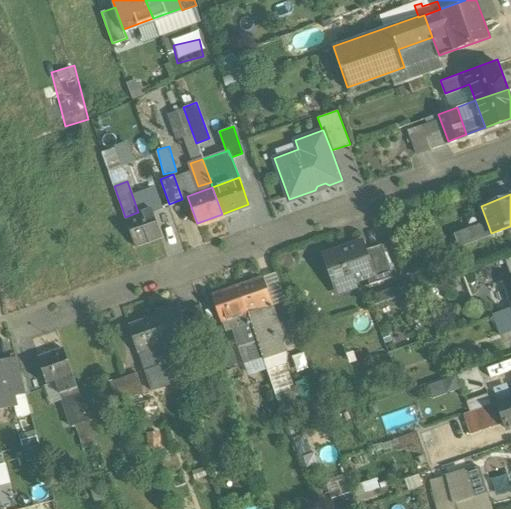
[(138,212),(125,217),(135,245),(160,236),(150,208),(138,212)]
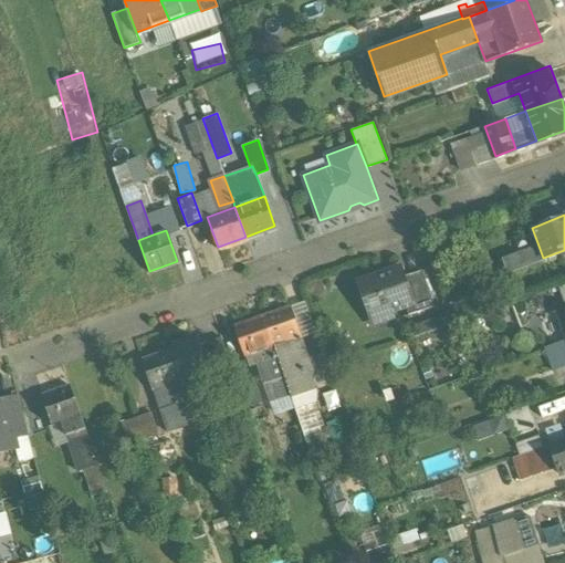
[(539,246),(502,259),(508,272),(543,258),(539,246)]
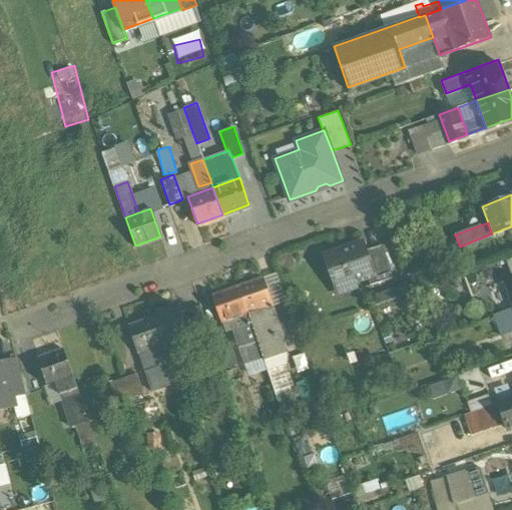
[(455,234),(444,238),(449,250),(460,246),(455,234)]
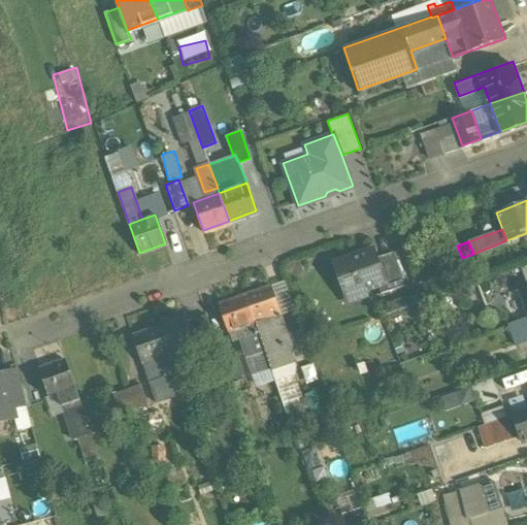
[(373,249),(333,263),(346,297),(377,286),(386,283),(376,257),(373,249)]
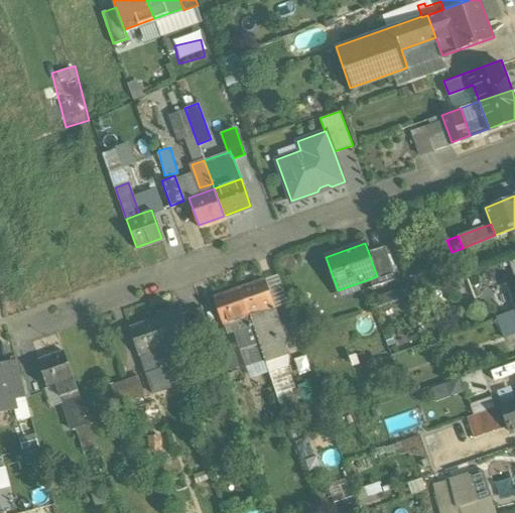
[(440,243),(427,247),(436,270),(448,266),(440,243)]
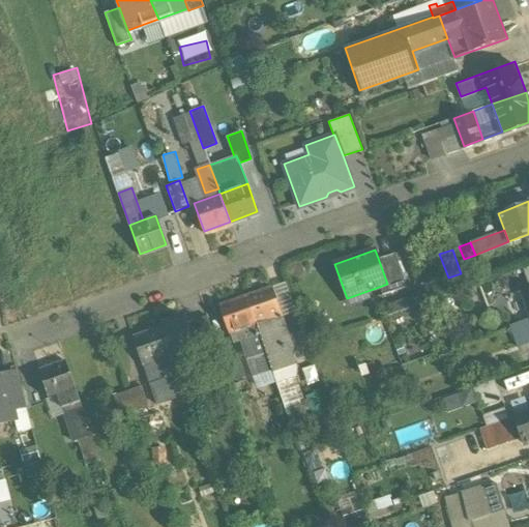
[(394,252),(378,258),(387,284),(379,287),(382,294),(407,286),(394,252)]
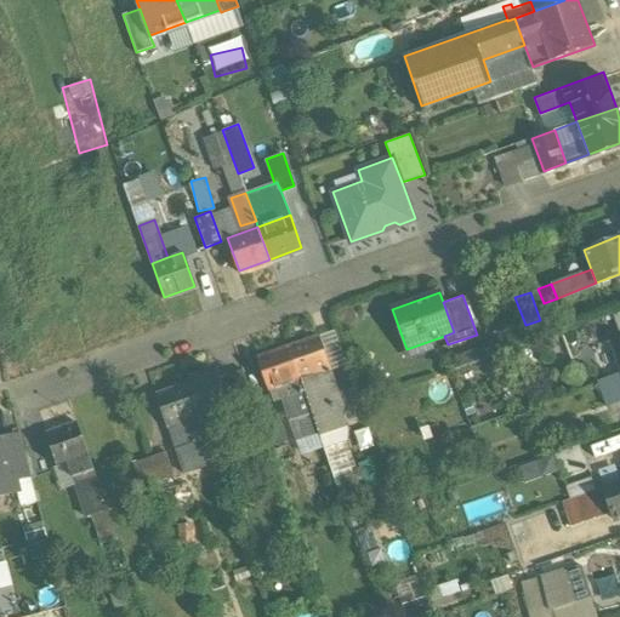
[(319,335),(288,346),(300,380),(326,369),(331,367),(319,335)]
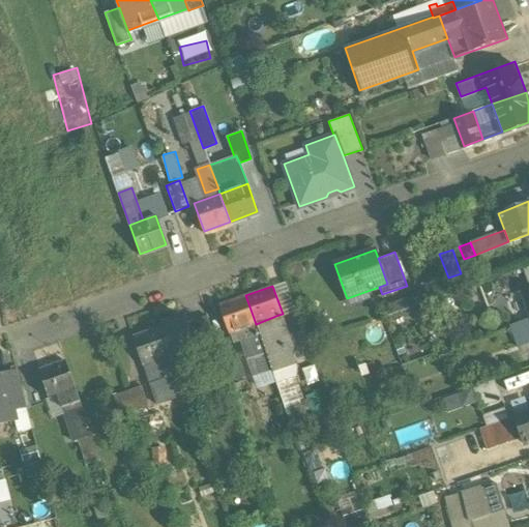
[(245,295),(219,304),(230,332),(239,329),(240,333),(245,331),(243,328),(256,324),(245,295)]
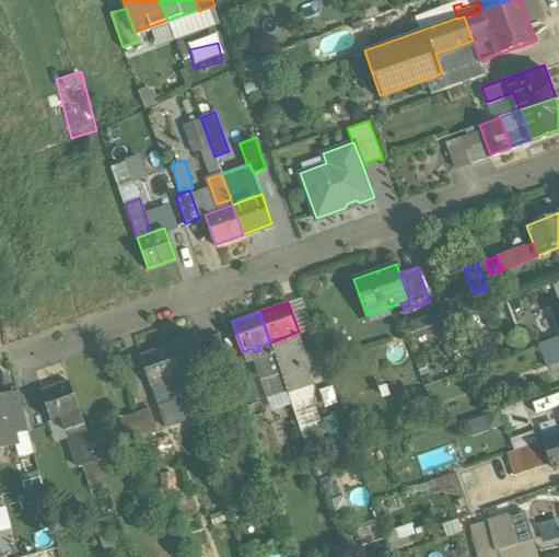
[(219,333),(207,337),(216,361),(228,357),(219,333)]
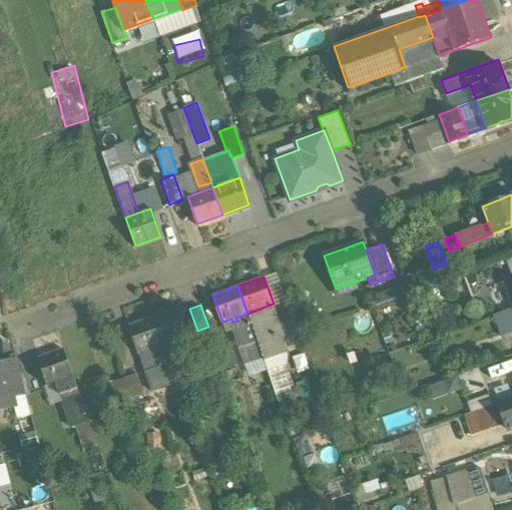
[(270,305),(247,314),(258,342),(262,354),(269,372),(286,367),(287,352),(282,339),(284,336),(280,325),(276,322),(270,305)]
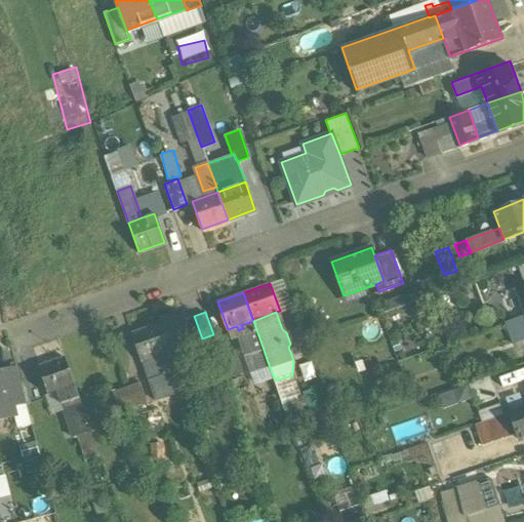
[(185,314),(158,323),(167,351),(194,342),(185,314)]
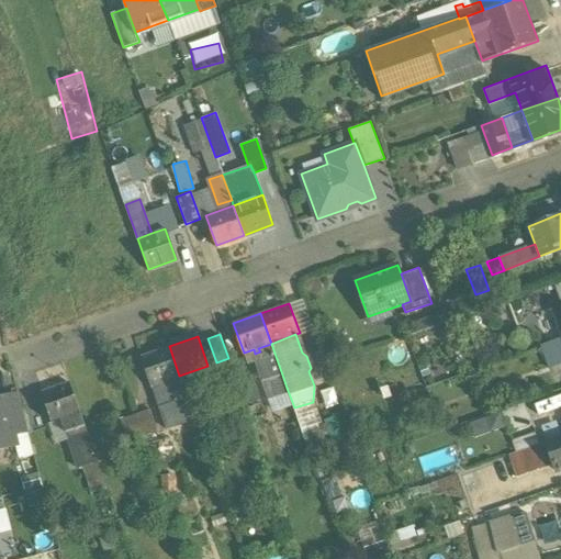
[(169,346),(141,356),(152,387),(169,380),(179,376),(169,346)]
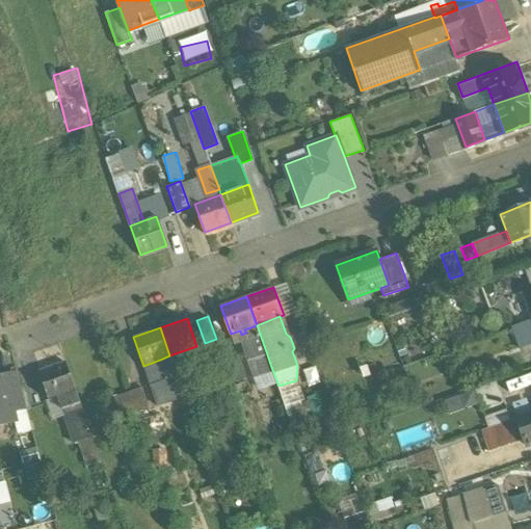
[(267,354),(249,361),(254,373),(271,367),(267,354)]
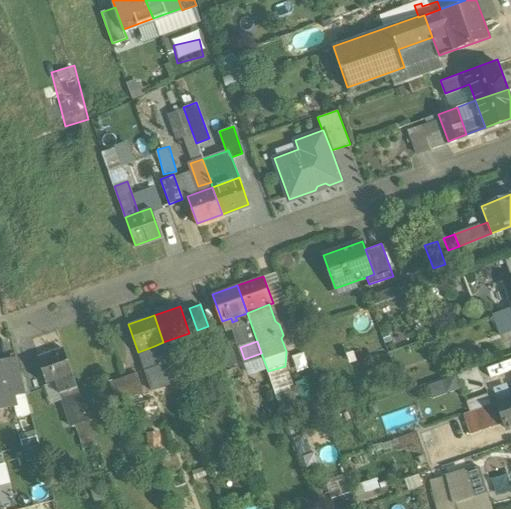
[(163,342),(154,346),(163,370),(172,367),(168,357),(163,342)]
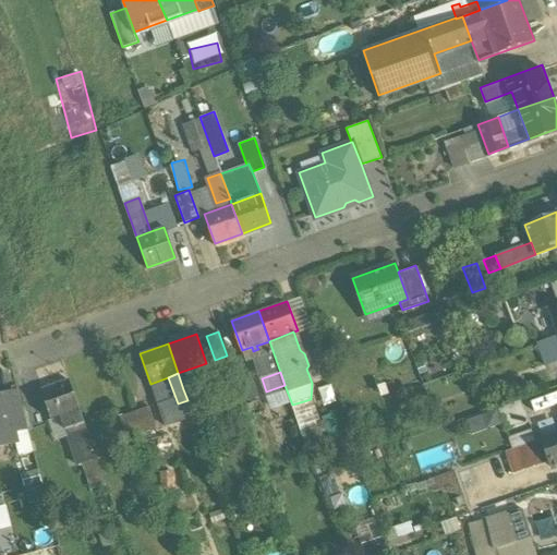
[(68,379),(41,389),(52,419),(79,409),(68,379)]
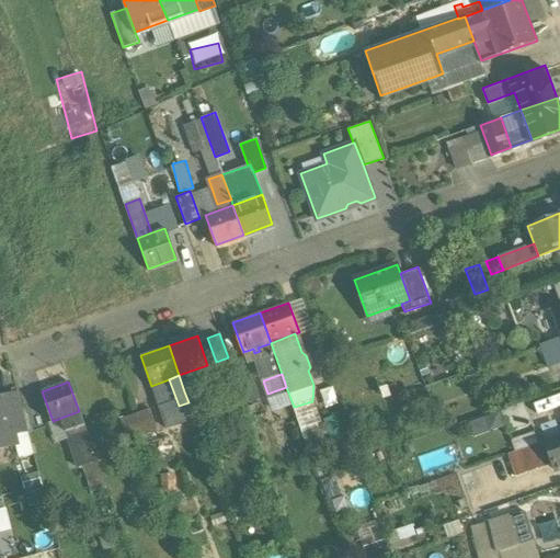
[(198,387),(184,391),(189,402),(192,413),(206,408),(198,387)]
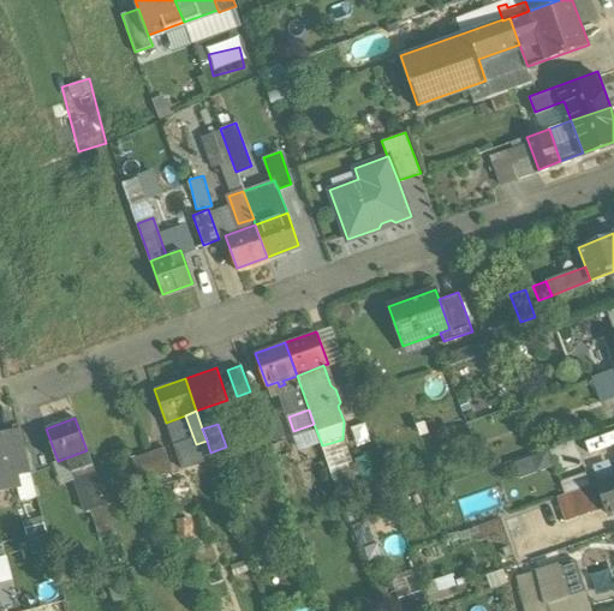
[(19,427),(0,432),(1,436),(4,435),(13,473),(30,469),(19,427)]
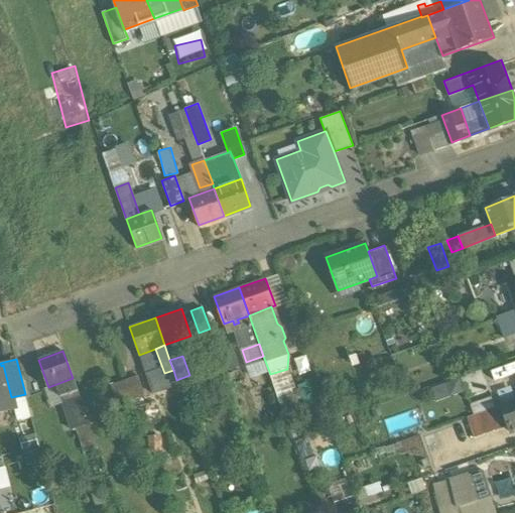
[(1,366),(0,366),(0,411),(14,408),(11,397),(3,365),(1,366)]
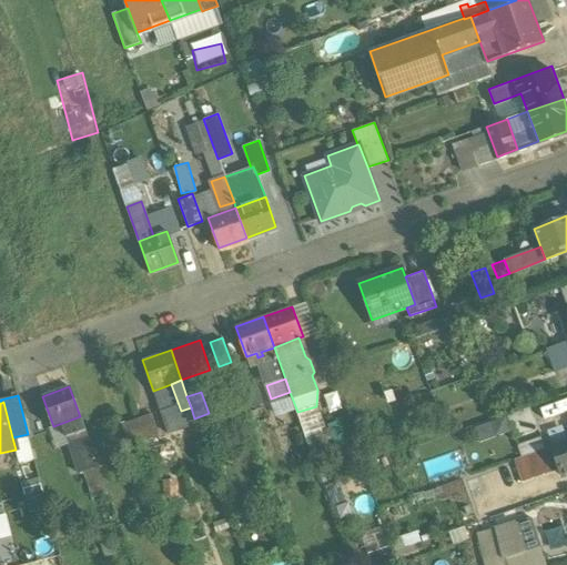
[(529,406),(506,414),(515,437),(537,429),(529,406)]
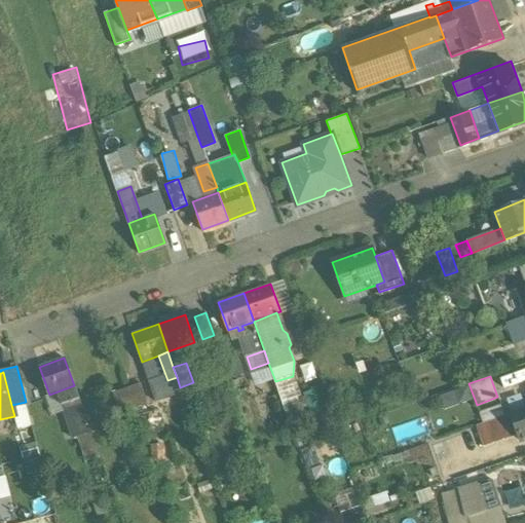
[(127,385),(117,389),(120,398),(130,395),(127,385)]
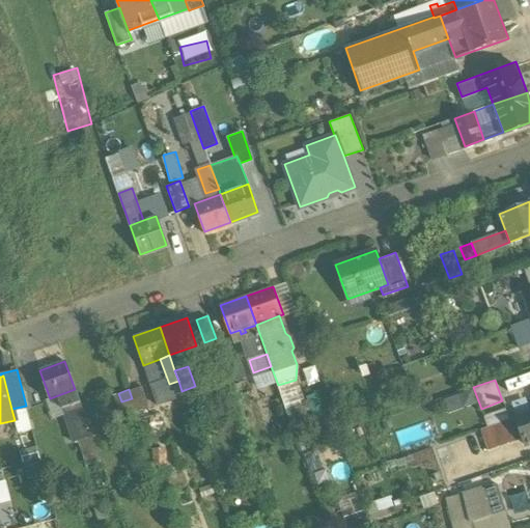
[(174,392),(159,397),(163,409),(177,404),(174,392)]
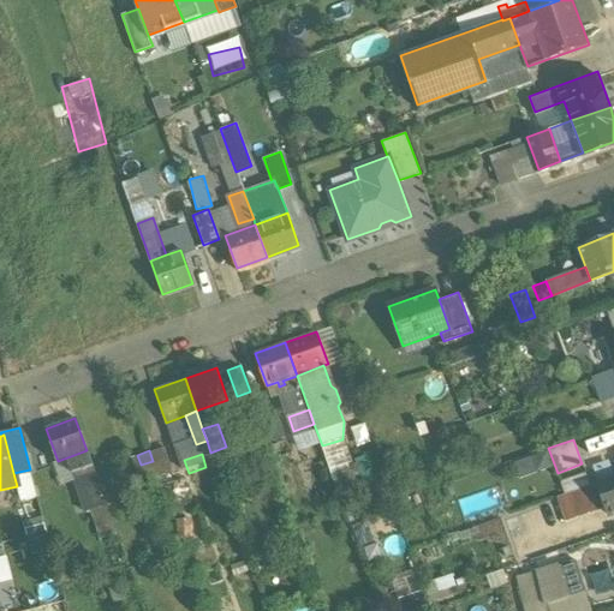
[(168,477),(165,465),(155,468),(159,479),(168,477)]
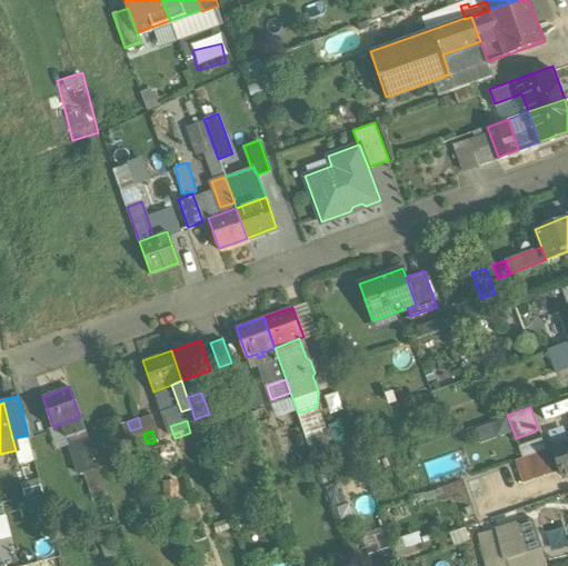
[(540,437),(518,445),(522,456),(545,448),(540,437)]
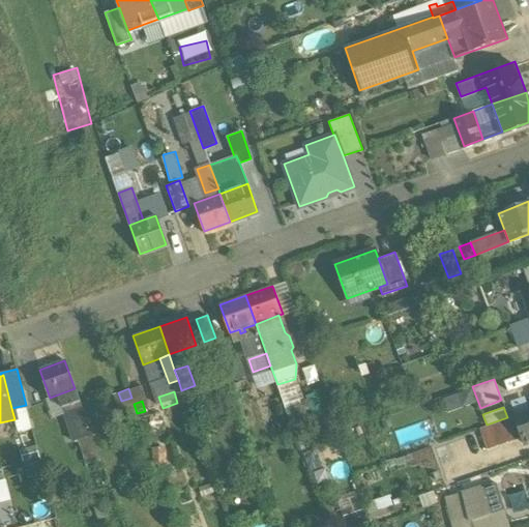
[(528,410),(516,415),(525,443),(528,441),(528,410)]
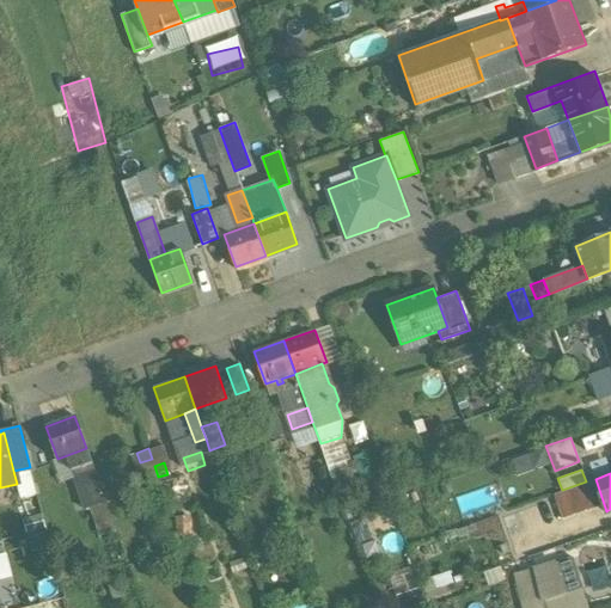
[(188,529),(188,515),(177,515),(178,530),(188,529)]
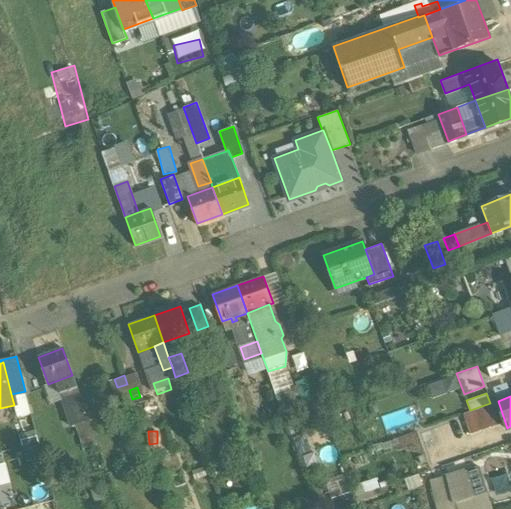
[(493,508),(483,464),(428,476),(435,508),(493,508)]
